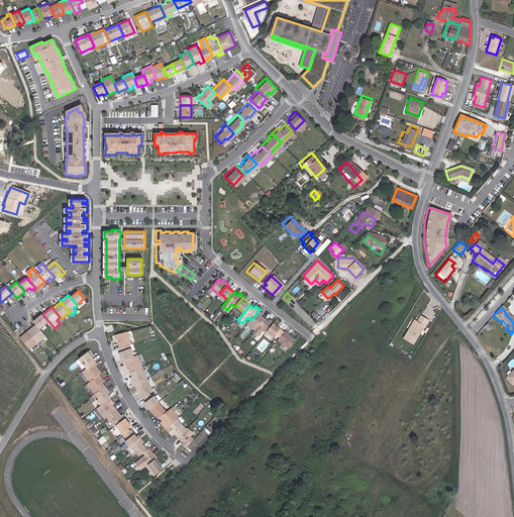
[(255,329),(266,318),(263,315),(264,313),(260,309),(260,310),(250,320),(248,323),(255,329)]
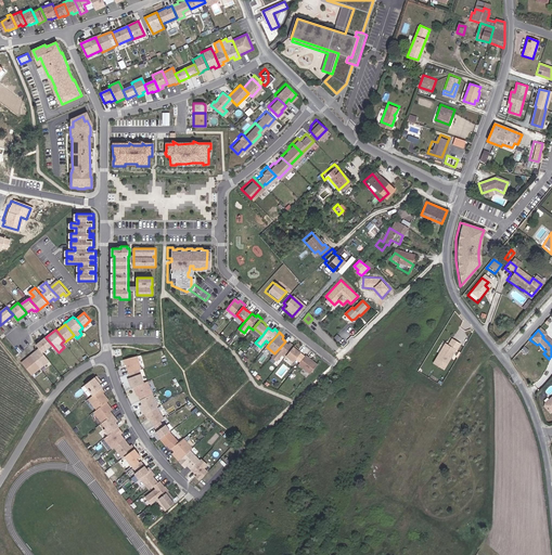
[(40,347),(43,351),(52,345),(46,337),(37,344),(40,347)]
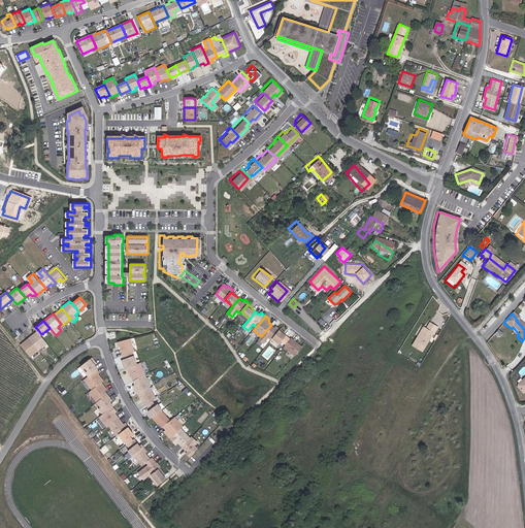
[(273,338),(281,330),(281,329),(277,326),(275,328),(271,325),(261,336),(259,339),(264,343),(269,337),(272,339),(273,338)]
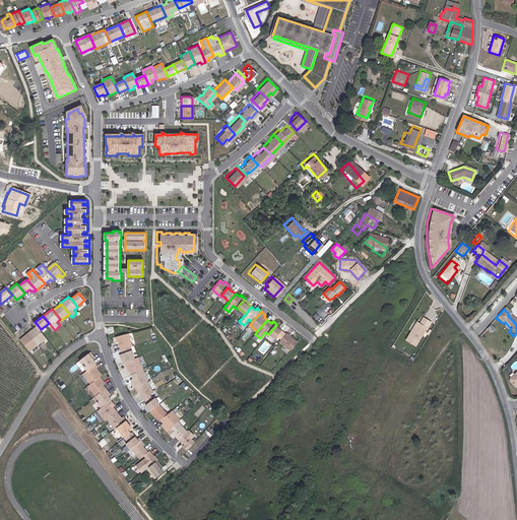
[(414,346),(426,328),(415,322),(409,333),(412,335),(408,343),(414,346)]
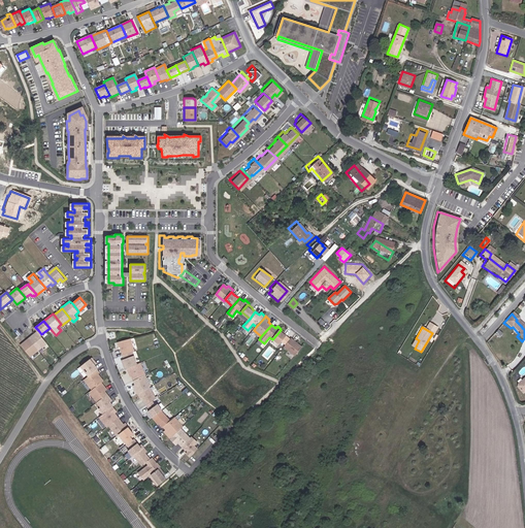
[(47,342),(41,334),(38,330),(21,344),(31,356),(47,342)]
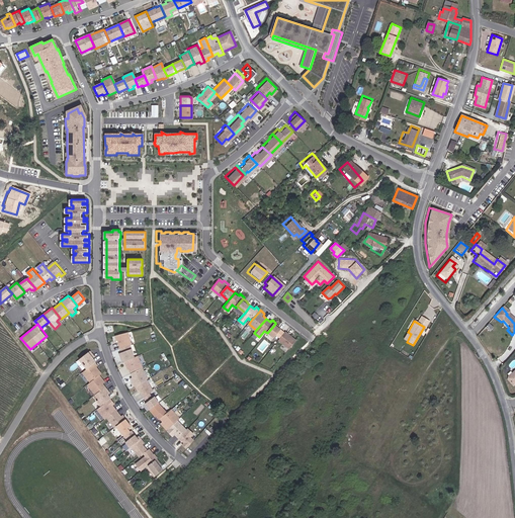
[(279,327),(275,324),(268,332),(275,338),(277,335),(281,338),(285,333),(279,327)]
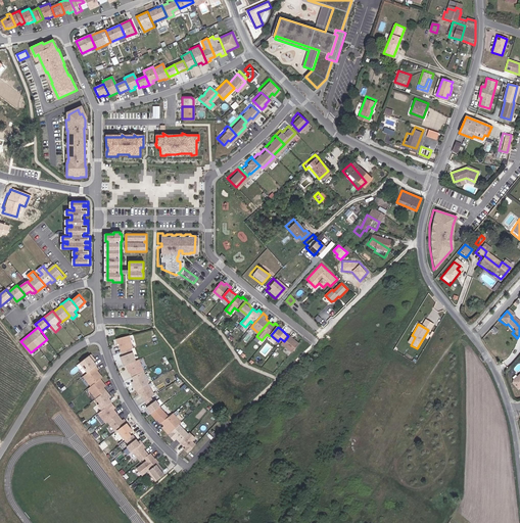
[(116,351),(126,348),(128,348),(123,335),(110,339),(111,343),(113,343),(116,351)]
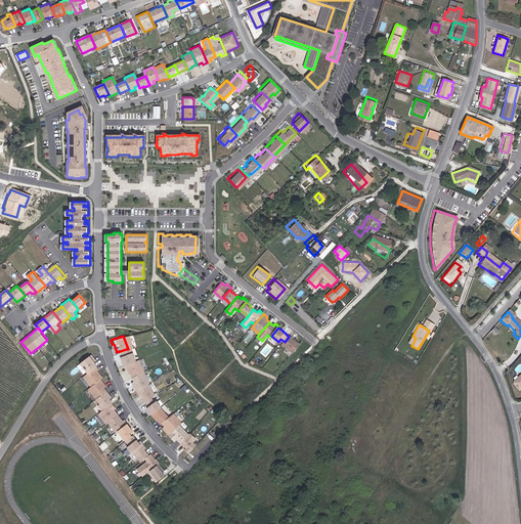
[(294,353),(301,345),(290,336),(289,337),(285,342),(283,344),(294,353)]
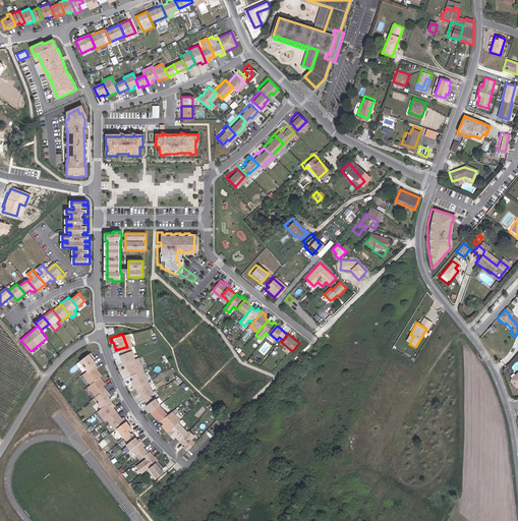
[(119,363),(129,359),(125,347),(116,350),(117,354),(115,355),(118,364),(119,363)]
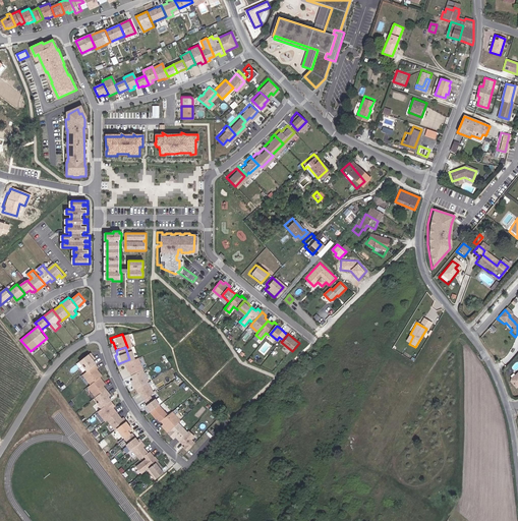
[(74,361),(81,371),(90,365),(91,364),(88,360),(83,354),(74,361)]
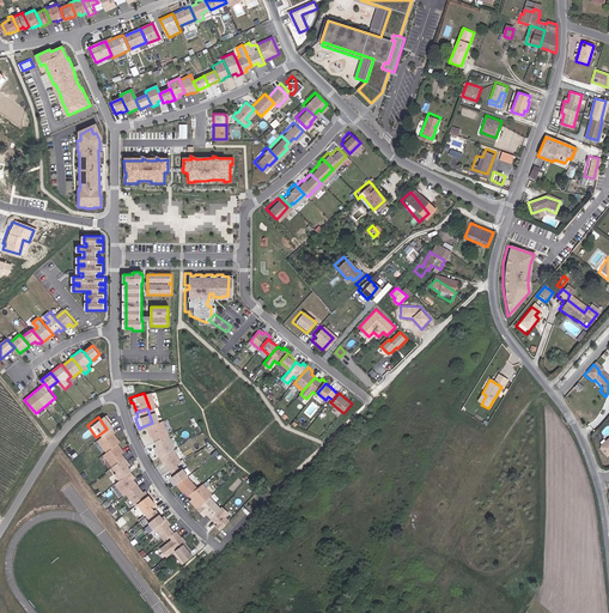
[(148,442),(163,435),(157,422),(152,423),(140,428),(144,435),(145,434),(146,437),(148,442)]
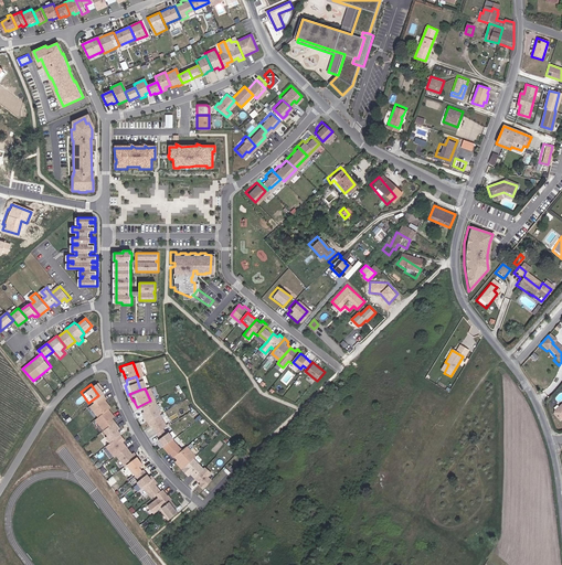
[(84,406),(93,417),(103,409),(105,407),(99,401),(101,400),(97,396),(88,403),(84,406)]
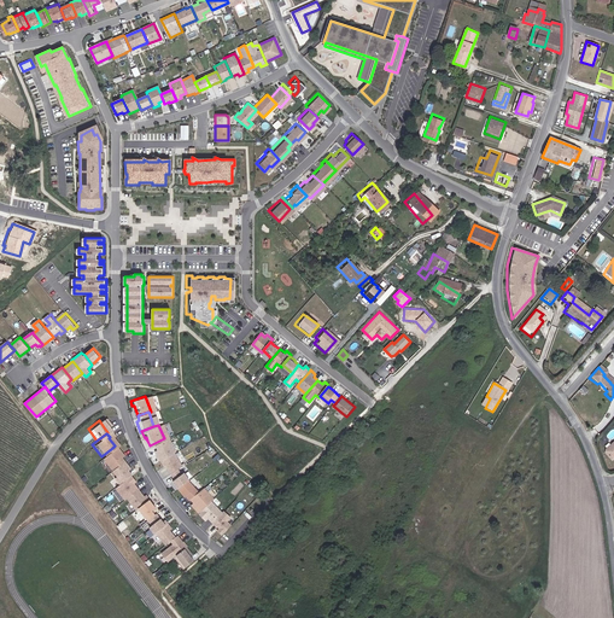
[(150,445),(152,450),(153,453),(151,454),(155,461),(156,461),(169,453),(170,452),(164,438),(150,445)]
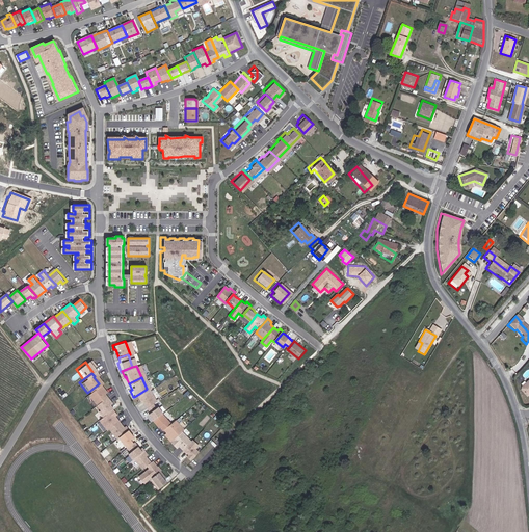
[(528,381),(520,391),(521,394),(526,400),(528,397),(528,381)]
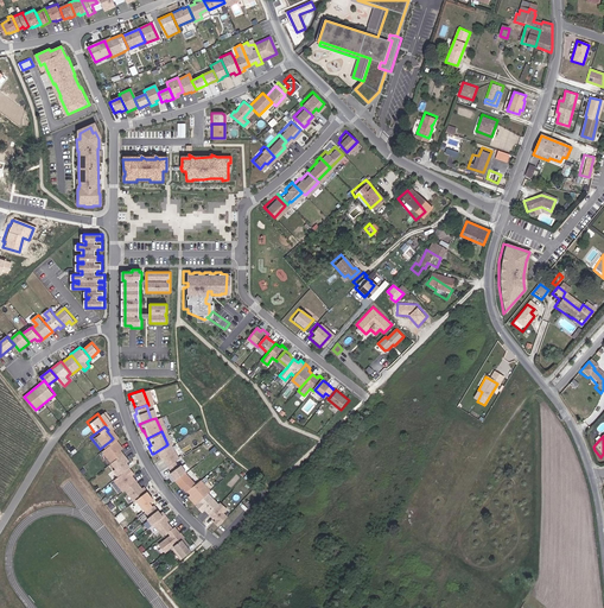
[(110,441),(100,449),(96,453),(106,463),(118,454),(114,450),(116,449),(110,441)]
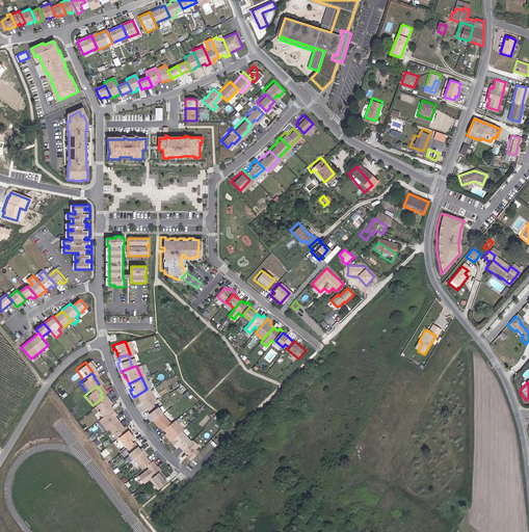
[(152,401),(146,390),(134,397),(136,401),(138,400),(142,407),(148,404),(152,401)]
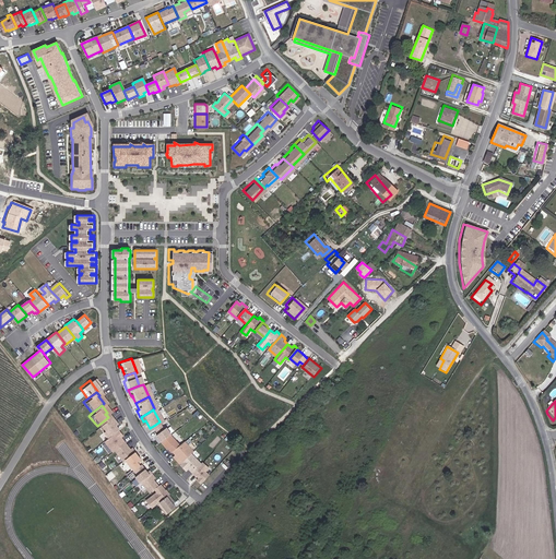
[(108,417),(97,426),(101,431),(98,433),(103,439),(114,430),(115,429),(111,426),(114,425),(108,417)]
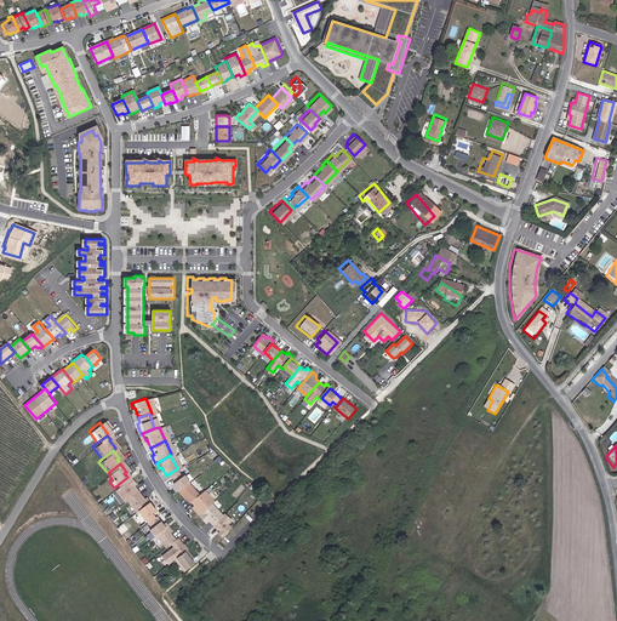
[(176,477),(172,472),(166,476),(170,483),(169,484),(173,491),(183,483),(184,483),(180,476),(176,477)]
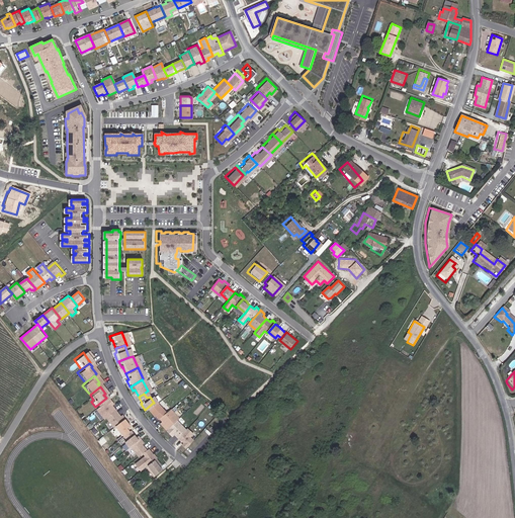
[(105,399),(95,407),(91,410),(99,420),(101,418),(111,411),(107,406),(109,404),(105,399)]
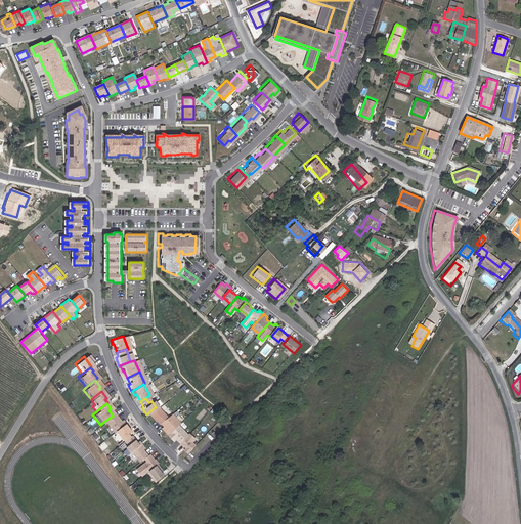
[(155,407),(146,415),(153,422),(154,421),(156,424),(157,423),(164,418),(155,407)]
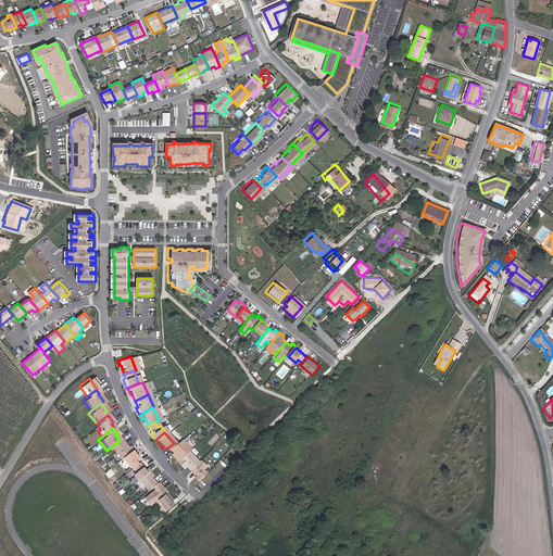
[(176,460),(185,452),(188,450),(178,440),(174,443),(166,449),(170,452),(176,460)]
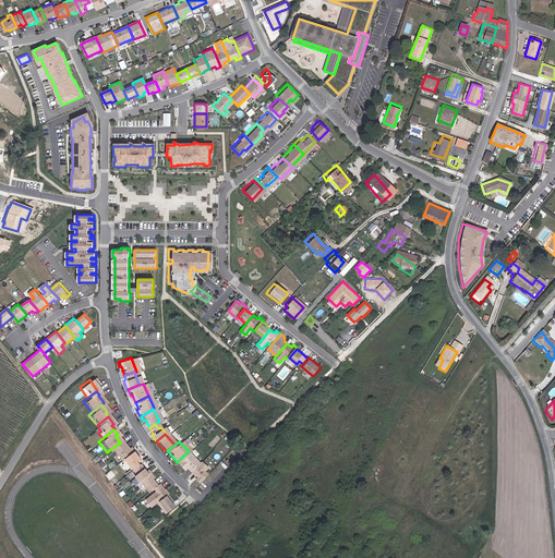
[(120,443),(109,450),(118,461),(129,452),(124,448),(120,443)]
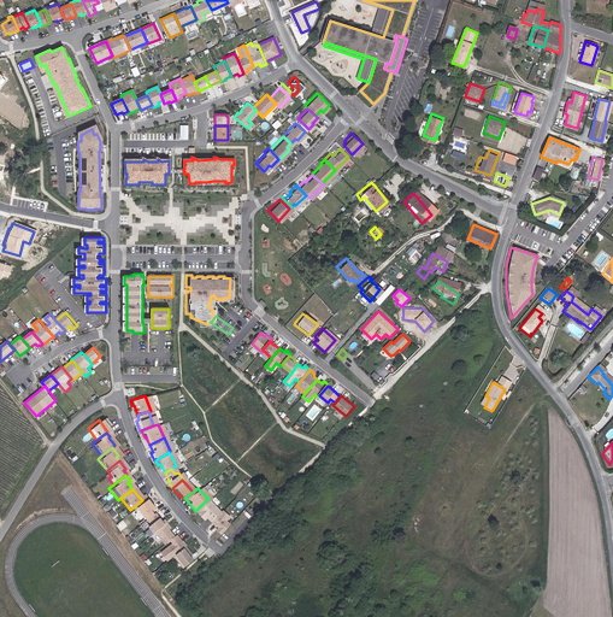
[(134,507),(142,519),(151,513),(148,511),(152,507),(147,499),(134,507)]
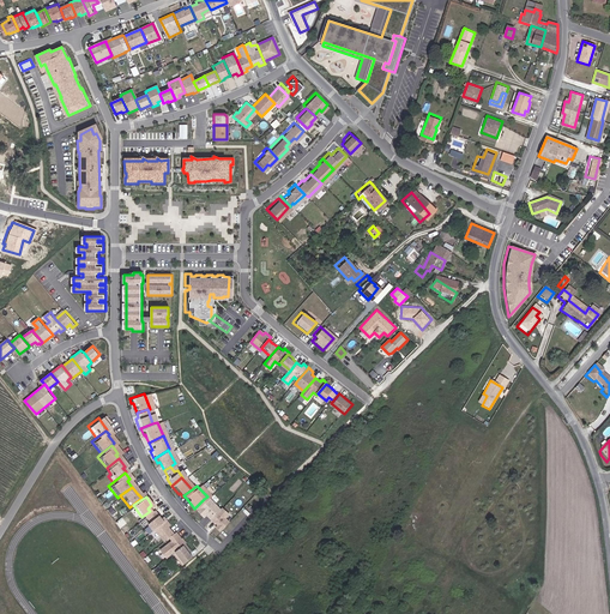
[(192,510),(194,509),(187,499),(185,501),(192,510)]
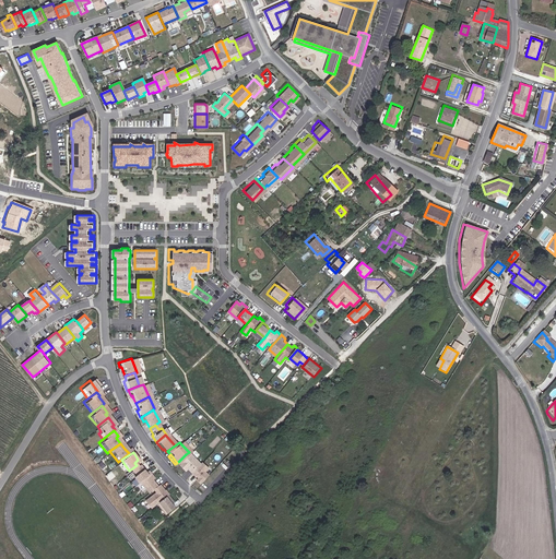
[(188,473),(196,464),(186,454),(177,463),(175,464),(180,471),(182,468),(188,473)]
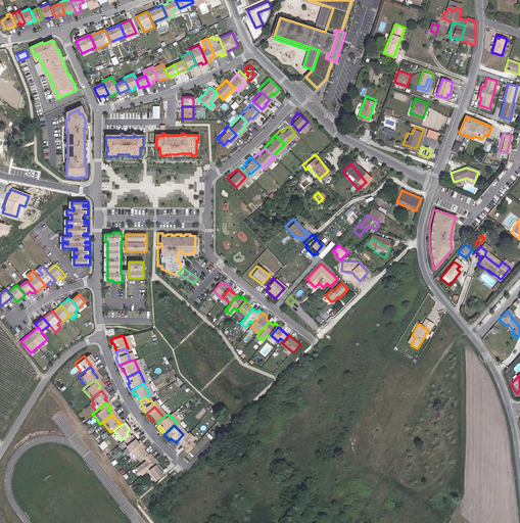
[(185,432),(183,434),(176,442),(181,447),(179,449),(183,453),(191,444),(187,441),(190,437),(185,432)]
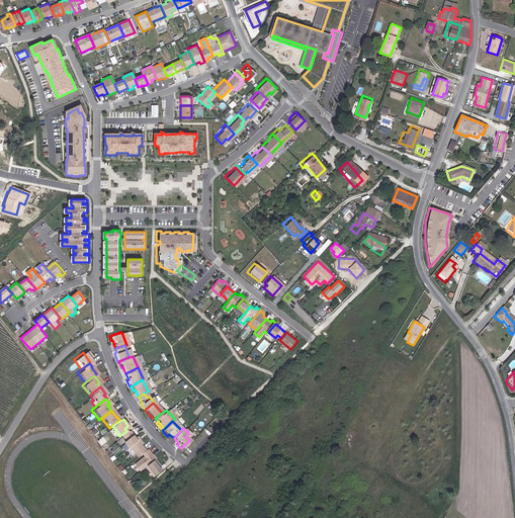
[(134,441),(132,438),(126,431),(119,436),(122,441),(120,443),(121,444),(117,446),(120,451),(125,447),(134,441)]
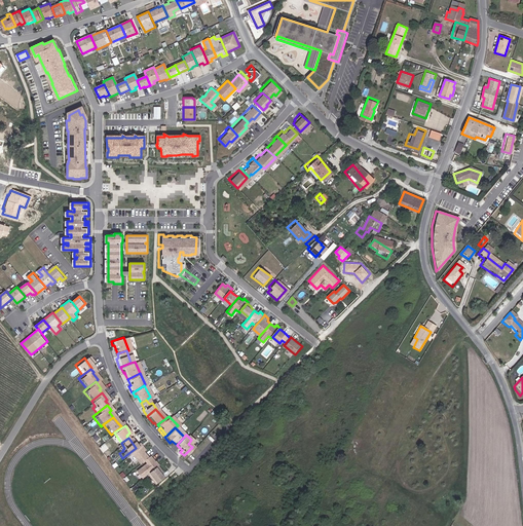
[(136,448),(127,454),(136,464),(140,460),(144,458),(139,452),(136,448)]
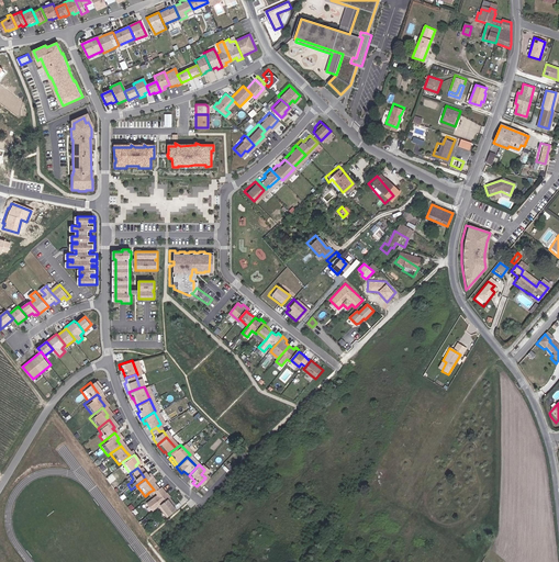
[(147,512),(154,507),(165,498),(159,491),(153,495),(142,504),(147,512)]
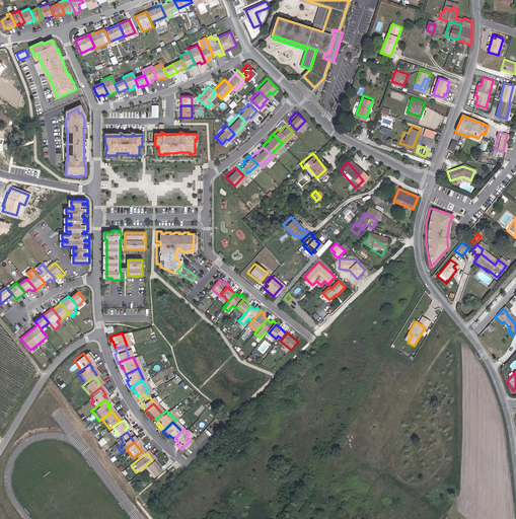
[(152,460),(142,468),(149,478),(162,468),(159,465),(157,466),(152,460)]
